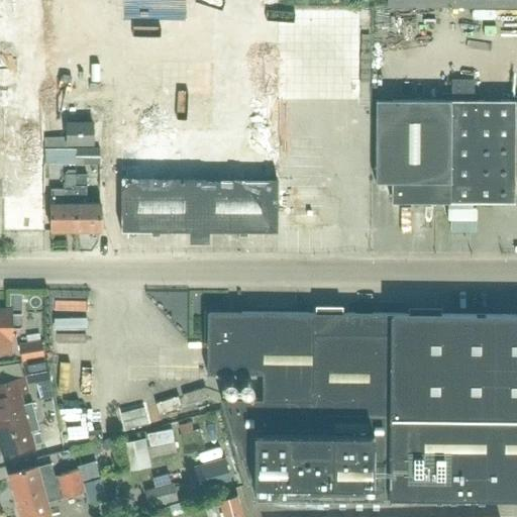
[(41,0),(40,93),(134,94),(133,232),(344,234),(346,21),(274,20),(273,0),(41,0)]
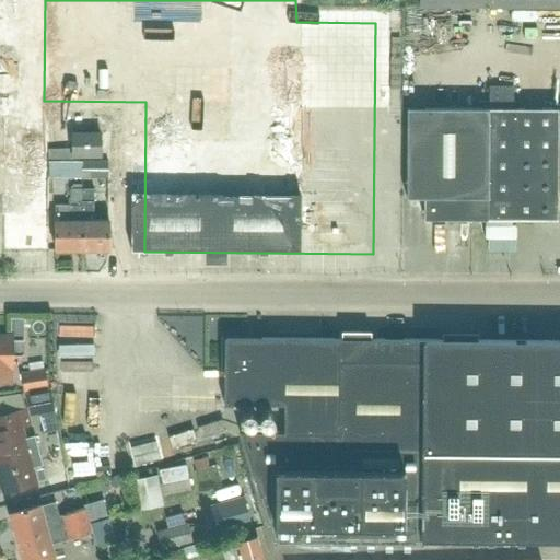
[(393,92),(393,80),(401,80),(401,44),(376,44),(375,91),(393,92)]
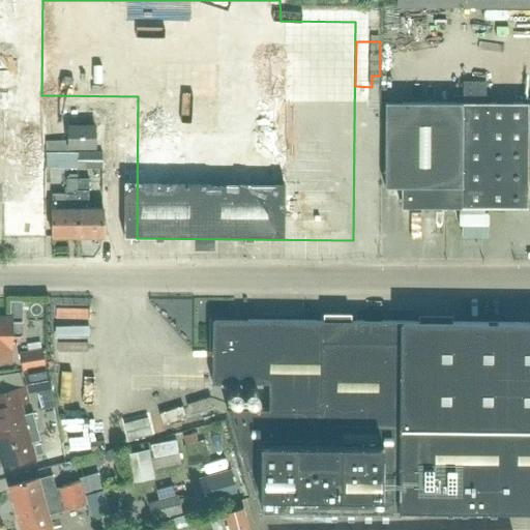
[(526,207),(526,100),(483,100),(483,79),(461,79),(461,99),(383,99),(383,184),(400,184),(401,207),(458,207),(482,207),(526,207)]
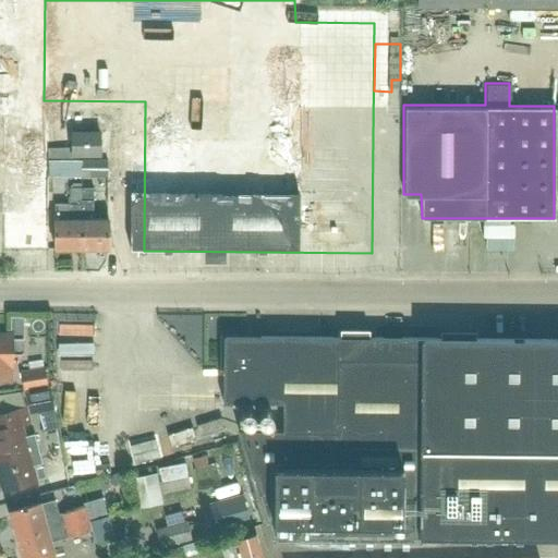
[(99,131),(71,132),(72,154),(99,154),(99,131)]
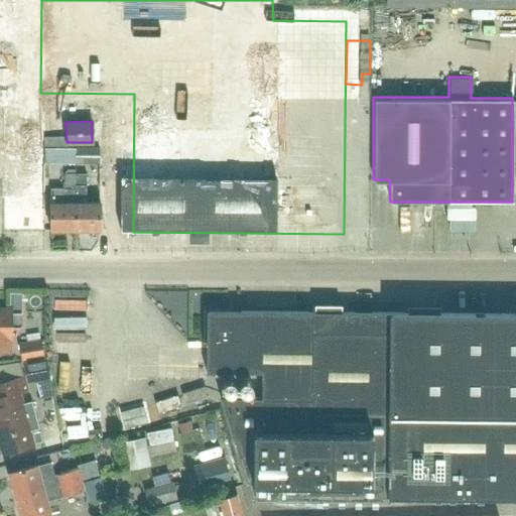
[(75,159),(75,147),(66,147),(66,163),(75,163),(75,159)]
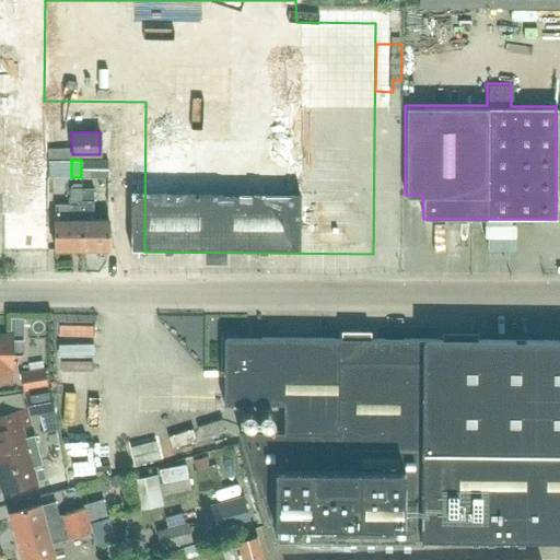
[(81,173),(81,177),(89,177),(107,177),(107,160),(81,160),(81,173)]
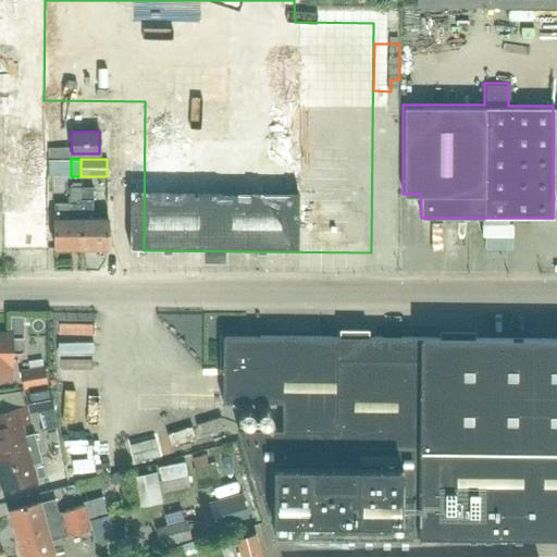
[(69,202),(53,202),(53,247),(79,247),(81,186),(70,186),(69,202)]
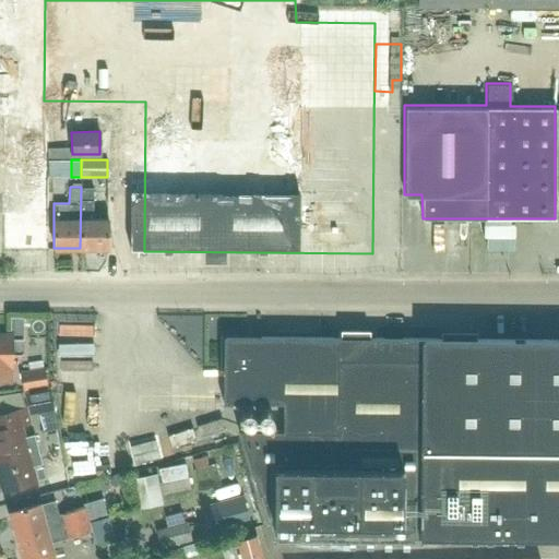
[(81,187),(80,248),(107,248),(107,217),(93,217),(93,187),(81,187)]
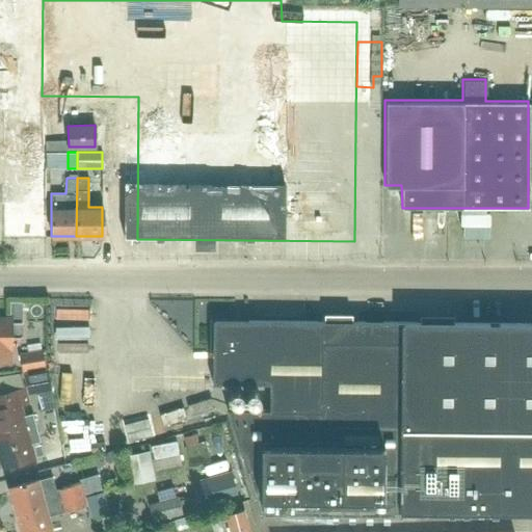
[(8,348),(10,348),(10,337),(22,337),(22,320),(10,320),(10,317),(0,317),(0,361),(8,361),(8,348)]
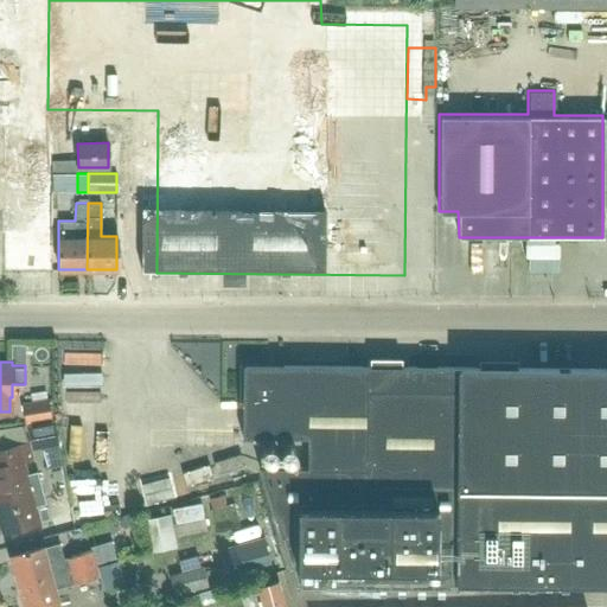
[(606,583),(606,368),(243,363),(242,435),(307,436),(306,467),(259,466),(296,585),(455,587),(455,582),(606,583)]
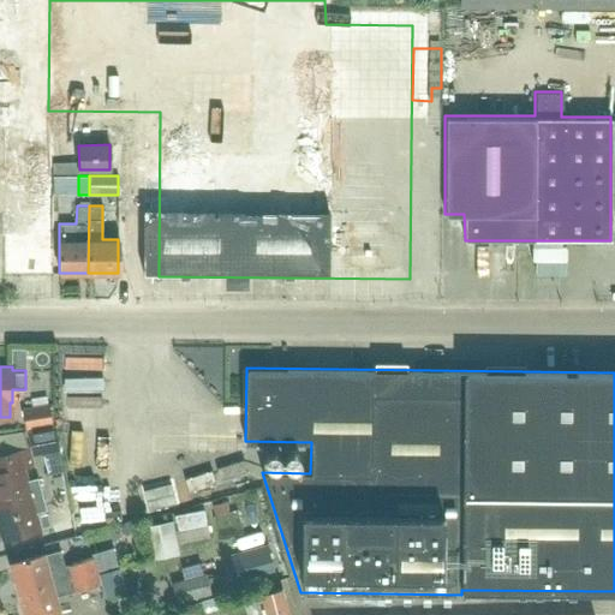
[(48,406),(24,410),(27,428),(51,424),(48,406)]
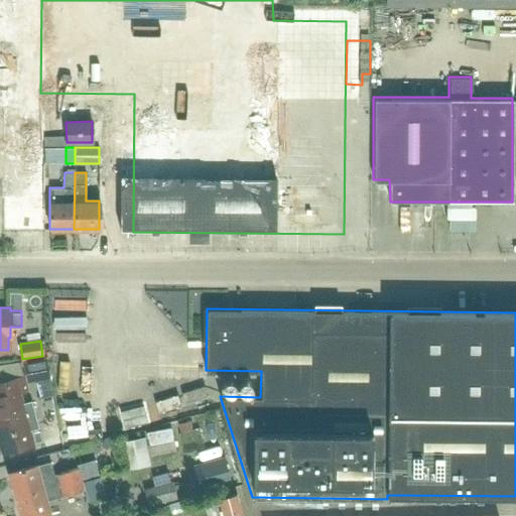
[(43,360),(24,363),(26,380),(45,377),(43,360)]
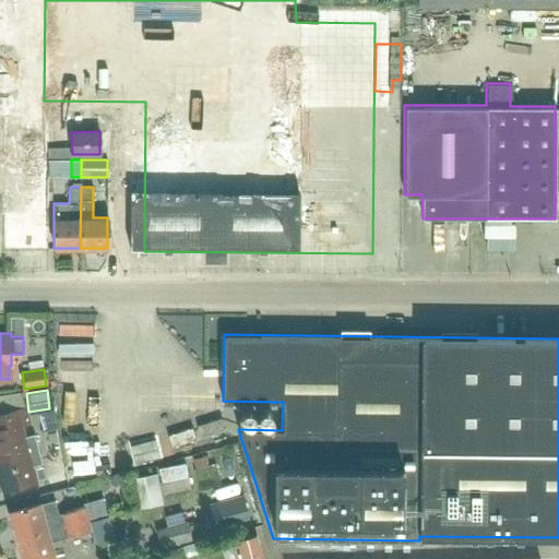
[(0,478),(3,490),(40,480),(35,461),(32,462),(22,425),(30,423),(25,407),(0,414),(0,478)]
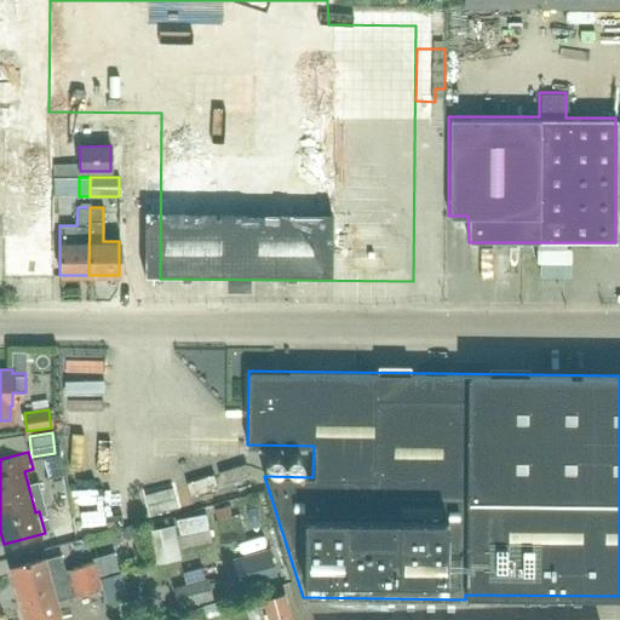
[(208,478),(184,486),(189,500),(216,492),(218,499),(258,486),(251,464),(208,478)]
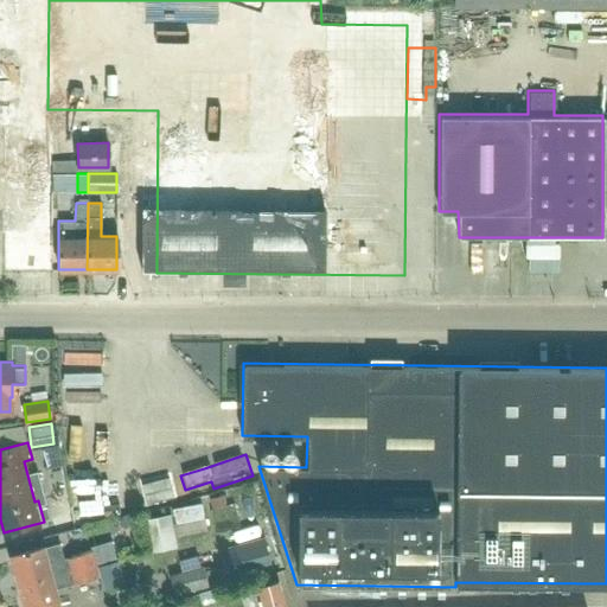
[(176,548),(170,513),(144,518),(151,553),(176,548)]
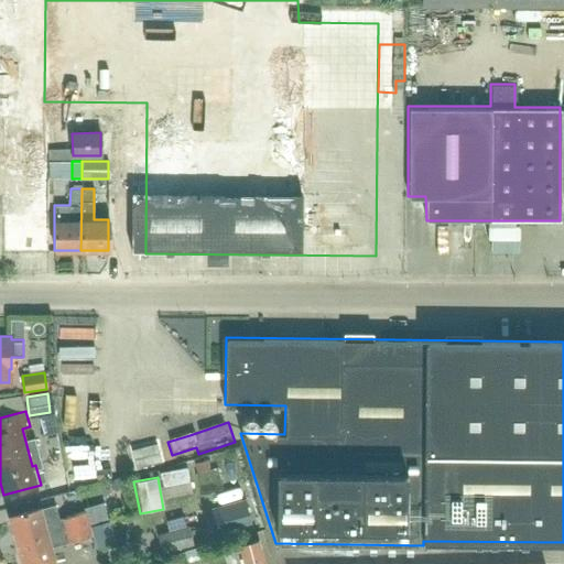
[(17,543),(64,530),(61,519),(60,519),(56,505),(42,508),(42,507),(9,516),(17,543)]
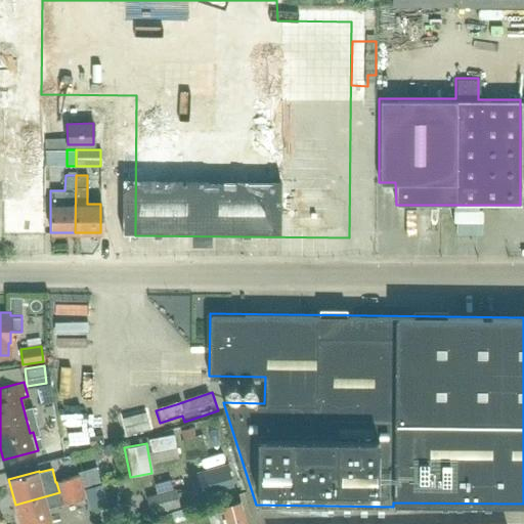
[(59,492),(82,487),(96,483),(93,471),(79,474),(79,475),(56,482),(59,492)]
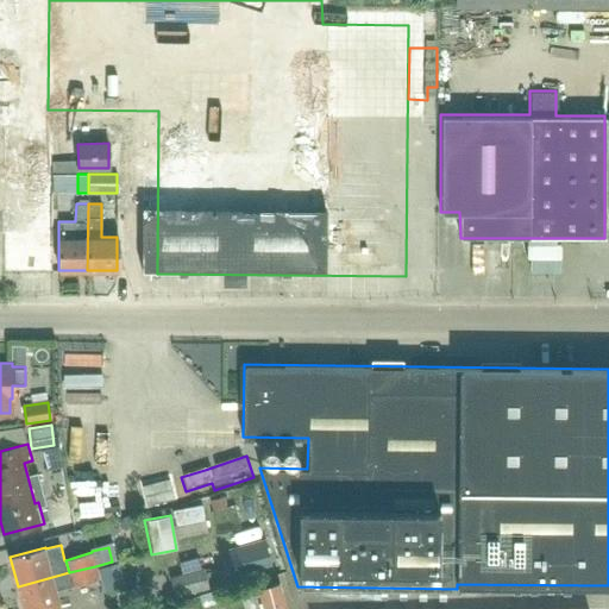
[(95,566),(99,578),(119,573),(118,569),(150,562),(148,553),(115,560),(112,562),(95,566)]
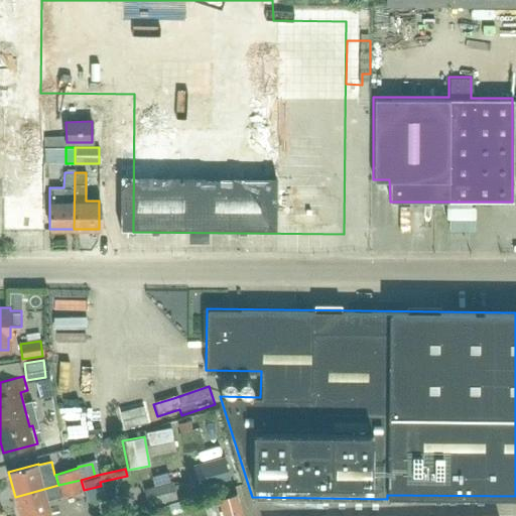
[(172,481),(168,482),(166,473),(151,477),(153,486),(143,488),(148,507),(176,499),(172,481)]
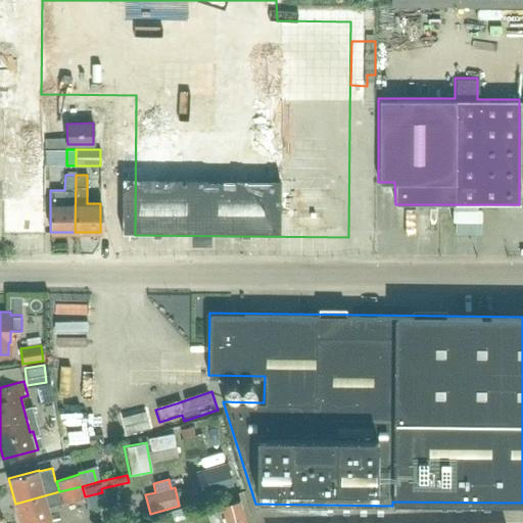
[(82,486),(59,491),(15,504),(19,522),(45,522),(52,521),(48,508),(85,497),(85,496),(82,486)]
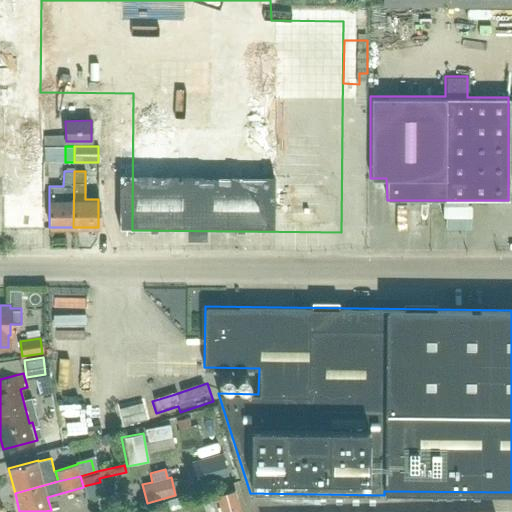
[(240,511),(234,489),(207,496),(210,511),(240,511)]
